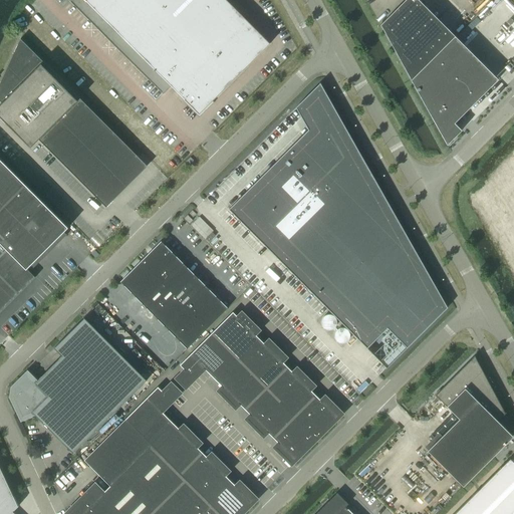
[(84,0),(199,114),(270,44),(226,0),(84,0)]
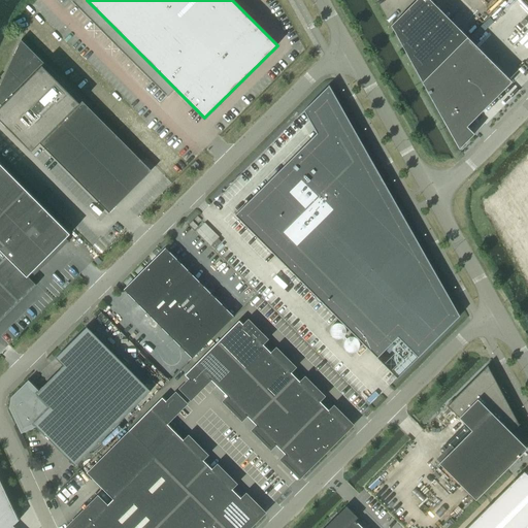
[(391,26),(422,83),(467,37),(429,0),(416,0),(391,26)]
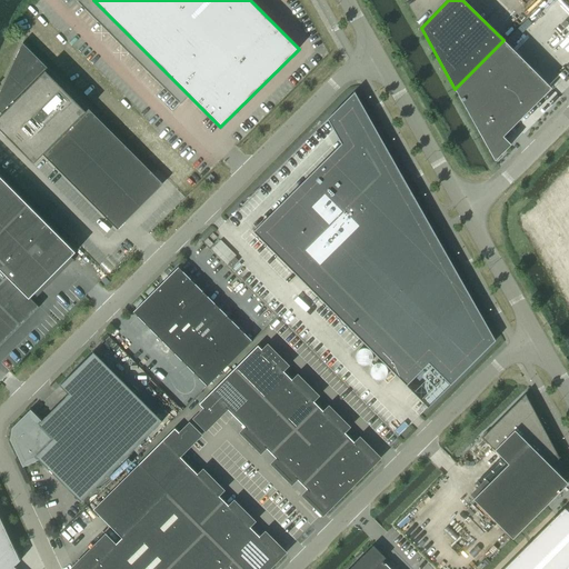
[(510,47),(503,40),(455,89),(460,97),(495,160),(511,145),(502,136),(551,88),(510,47)]
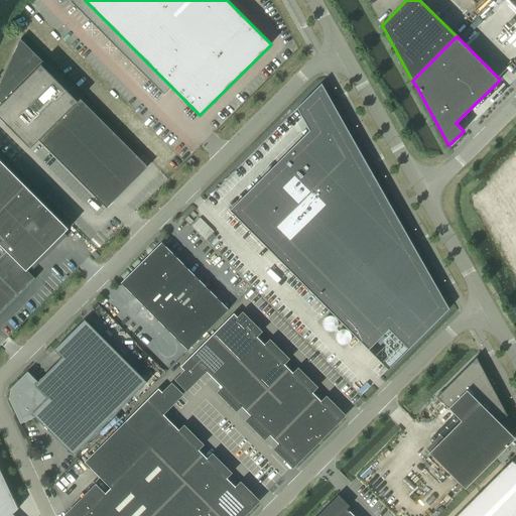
[(39,140),(98,200),(139,158),(21,39),(0,86),(0,101),(2,103),(0,105),(0,117),(31,148),(39,140)]
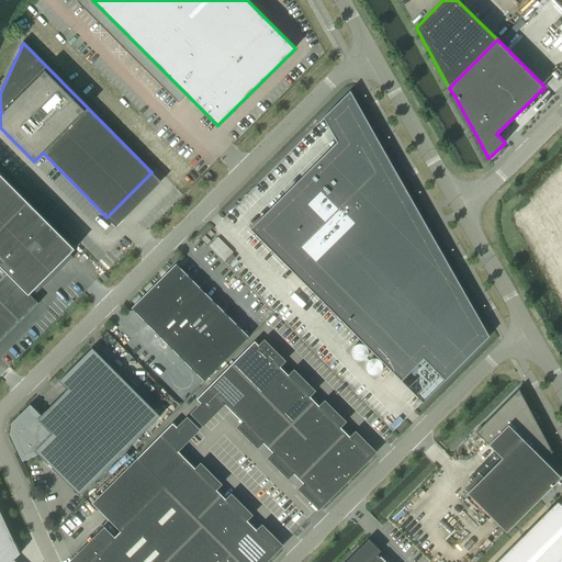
[(423,402),(489,336),(350,91),(323,117),(337,142),(250,229),(423,402)]
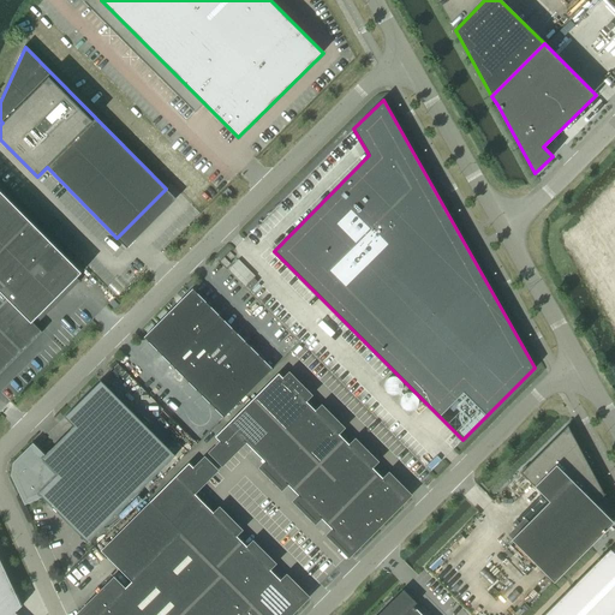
[(0,372),(42,332),(33,322),(82,273),(0,190),(0,372)]
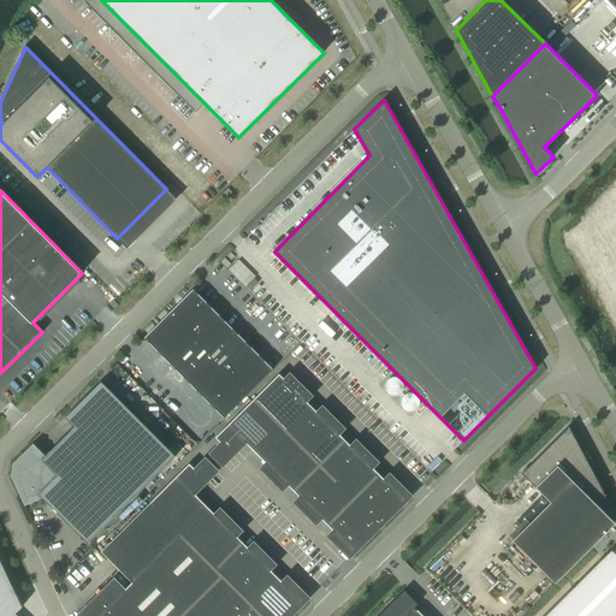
[(225,258),(220,261),(226,268),(231,264),(225,258)]
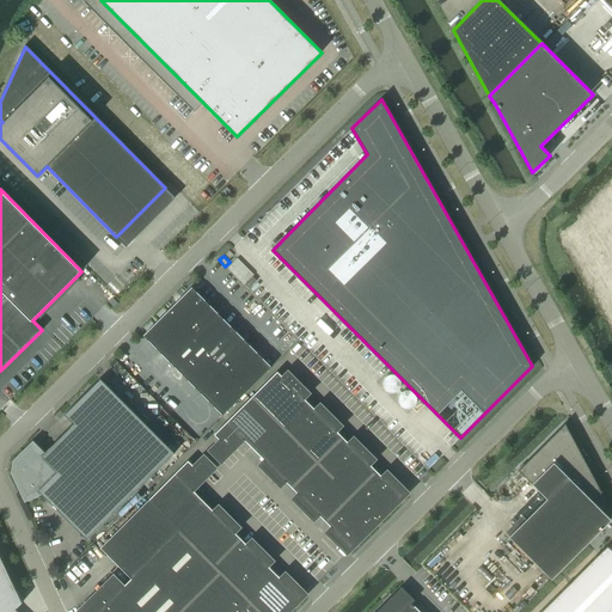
[(222,415),(271,367),(191,287),(144,335),(222,415)]
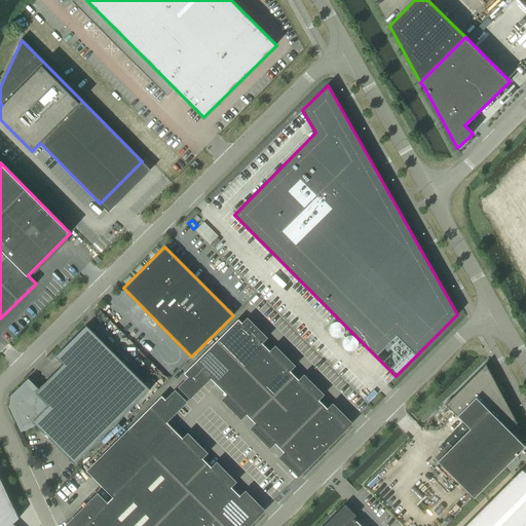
[(248,322),(243,325),(238,320),(184,373),(189,379),(182,386),(190,396),(209,377),(228,397),(224,400),(240,416),(245,413),(257,425),(253,428),(269,445),(273,442),(286,454),(282,457),(298,474),(349,423),(333,407),(329,410),(316,398),(321,395),(304,378),(300,381),(288,369),(292,366),(275,349),(271,352),(260,341),(264,338),(248,322)]
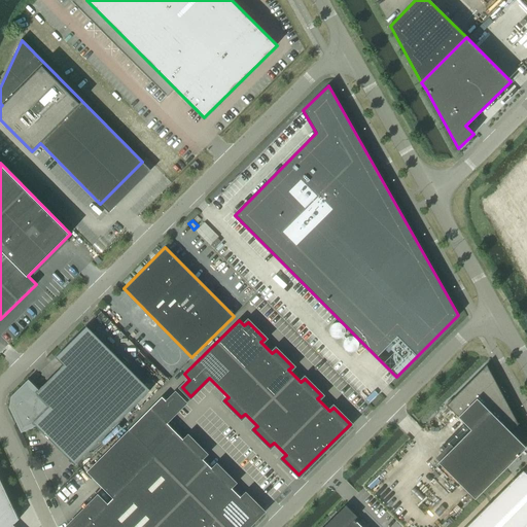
[(112,427),(150,390),(86,326),(56,357),(64,364),(57,372),(36,392),(28,384),(14,397),(13,407),(23,427),(33,423),(72,461),(75,464),(78,461),(112,427)]
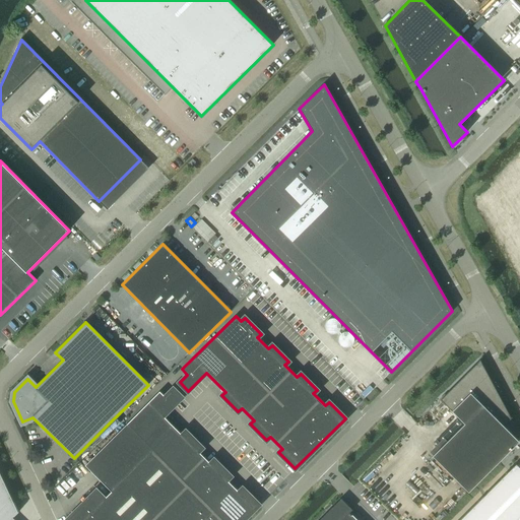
[(512,417),(511,416),(511,417),(479,360),(440,399),(464,424),(433,457),(468,492),(519,441),(504,426),(512,417)]
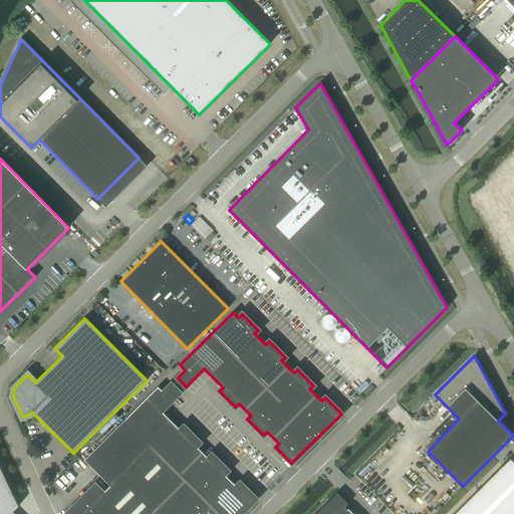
[(240,513),(256,499),(240,483),(236,486),(224,474),(228,471),(212,455),(208,458),(196,446),(200,443),(184,427),(180,430),(162,411),(180,393),(171,384),(163,392),(158,387),(125,419),(152,444),(112,483),(102,492),(95,485),(67,513),(240,513)]
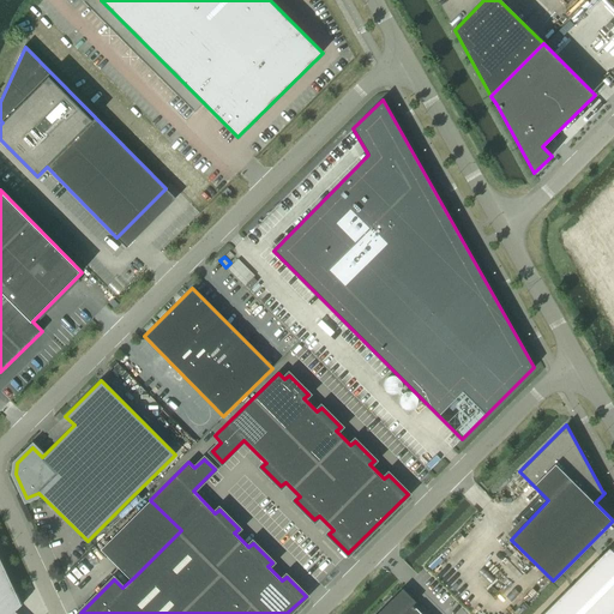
[(613,543),(601,557),(600,557),(542,613),(612,613),(613,612),(613,543)]
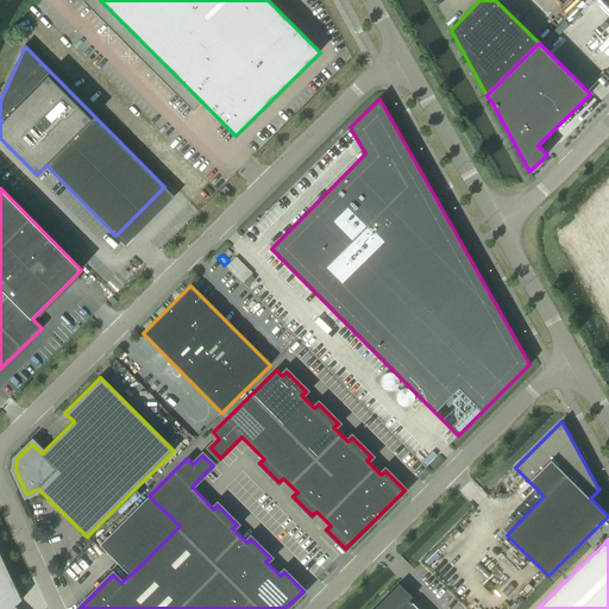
[(0,608),(11,608),(22,600),(0,553),(0,608)]
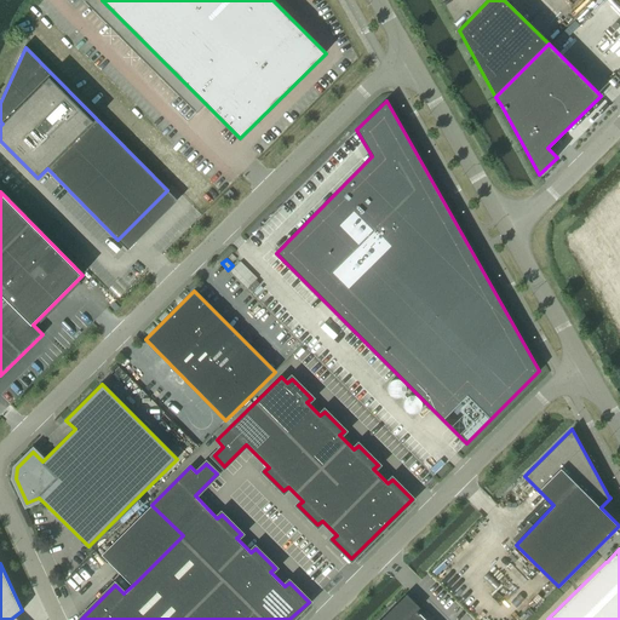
[(380,619),(426,619),(420,614),(419,614),(403,597),(380,619)]
